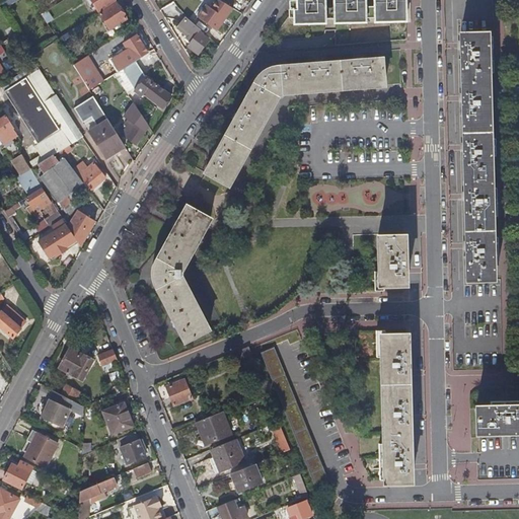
[(3,0),(0,2),(0,3),(4,9),(16,0),(3,0)]
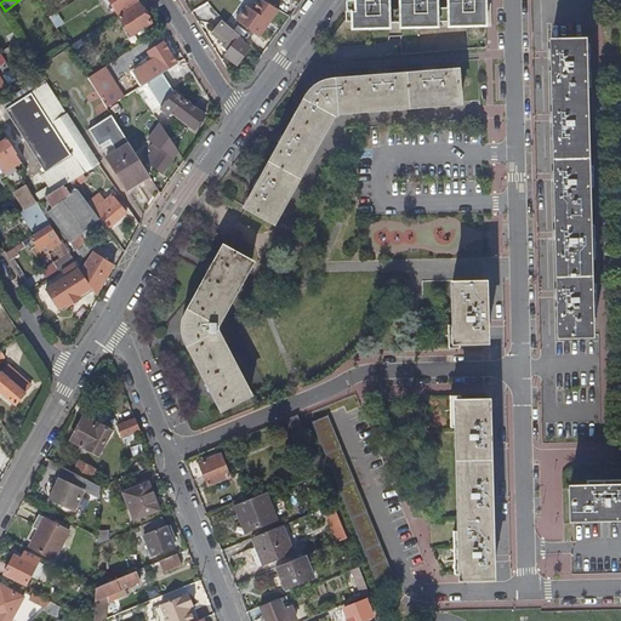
[(75,0),(56,11),(63,23),(96,5),(93,0),(75,0)]
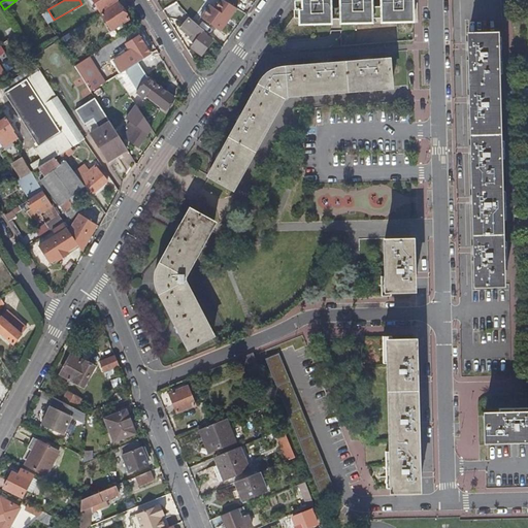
[(97,8),(92,0),(85,0),(93,11),(97,8)]
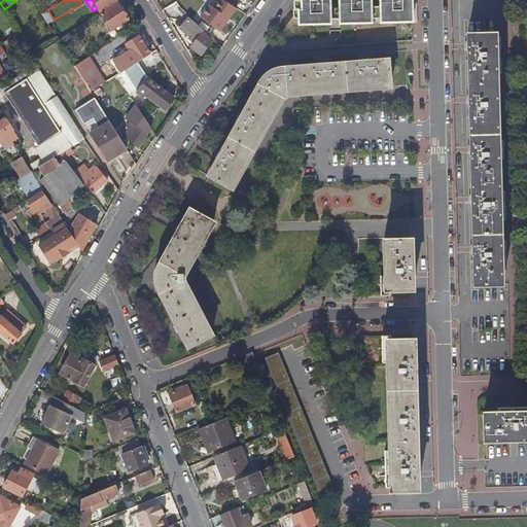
[(92,0),(97,8),(99,11),(115,0),(92,0)]
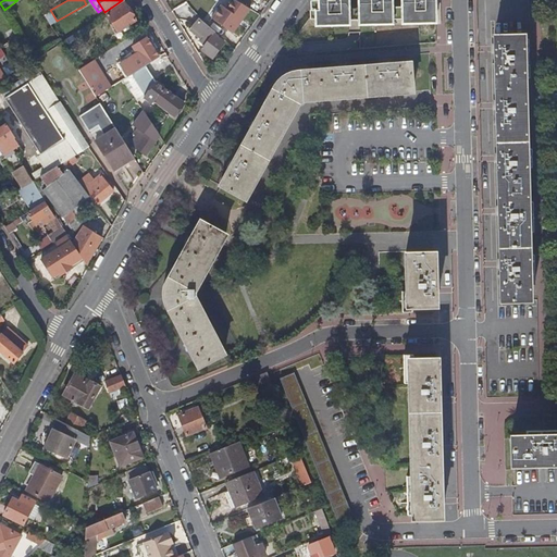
[(187,0),(185,1),(194,10),(203,4),(206,9),(219,0),(222,0),(227,3),(225,7),(220,4),(210,17),(232,34),(250,9),(235,0),(187,0)]
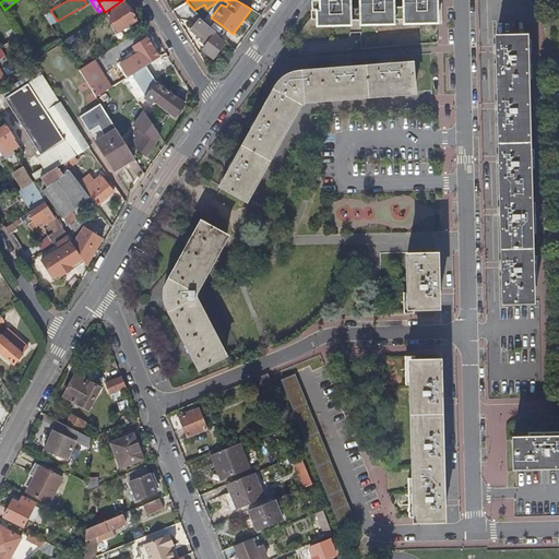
[(310,0),(311,10),(316,10),(317,24),(329,24),(329,20),(340,20),(340,23),(351,23),(351,19),(360,19),(361,23),(372,22),(372,18),(383,18),(383,22),(394,21),(394,16),(404,16),(405,21),(416,21),(416,16),(427,16),(427,20),(438,20),(437,0),(310,0)]
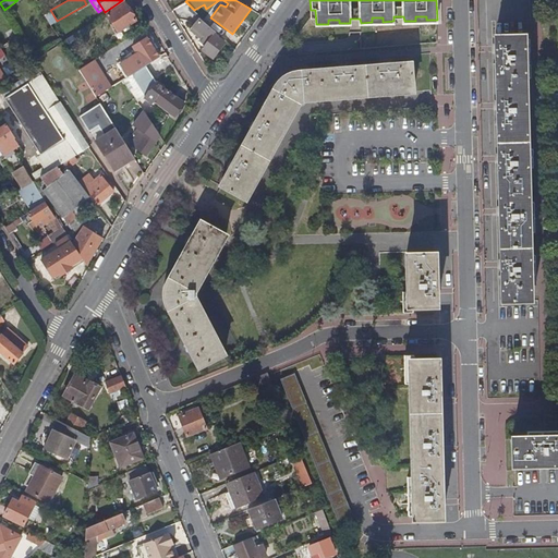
[(136,21),(125,3),(107,15),(118,32),(136,21)]
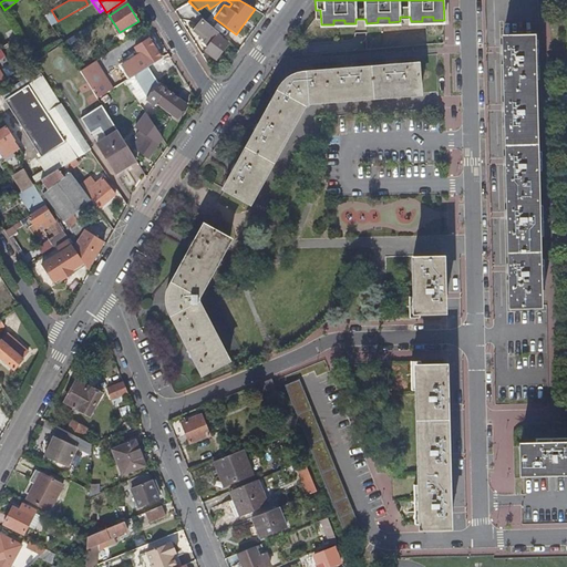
[(58,21),(51,11),(48,12),(54,21),(49,24),(50,26),(58,21)]
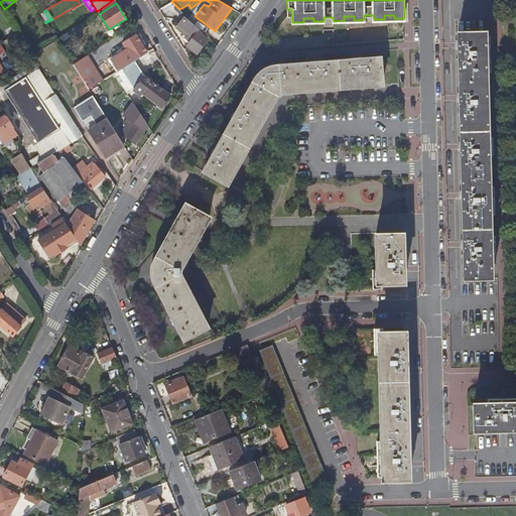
[(49,19),(43,11),(39,14),(44,22),(49,19)]
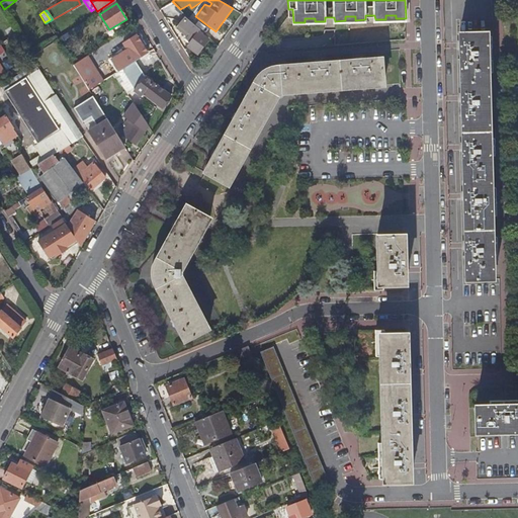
[(199,30),(182,18),(177,26),(188,34),(184,39),(190,44),(187,48),(196,54),(206,39),(197,33),(199,30)]
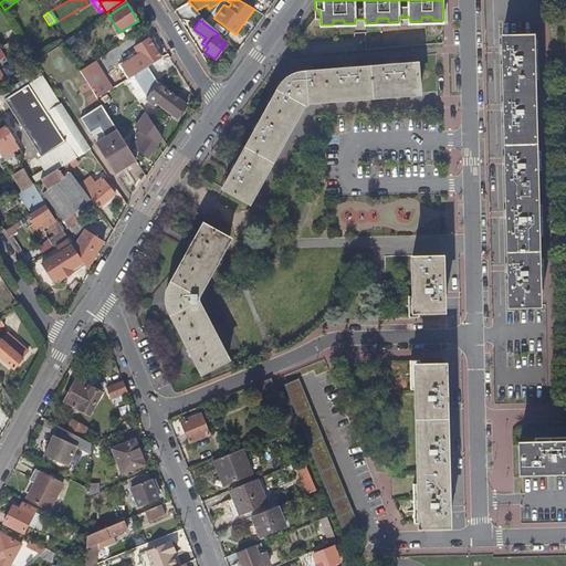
[(17,35),(11,28),(3,33),(8,41),(17,35)]
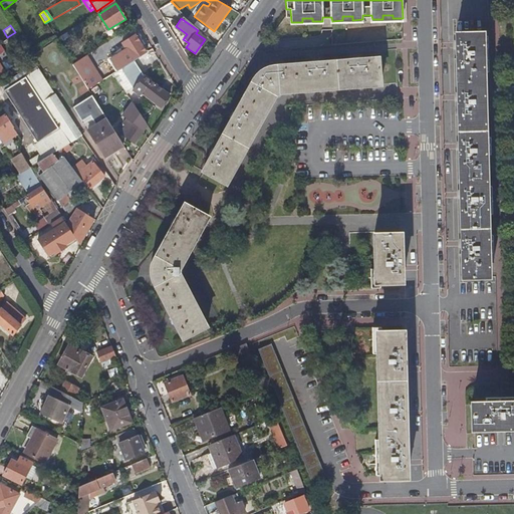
[(483,33),(483,30),(458,30),(459,120),(463,274),(490,274),(489,260),(494,260),(493,232),(489,232),(488,211),(493,211),(492,183),(487,183),(486,152),(491,152),(491,134),(486,135),(484,68),(489,68),(487,33),(483,33)]
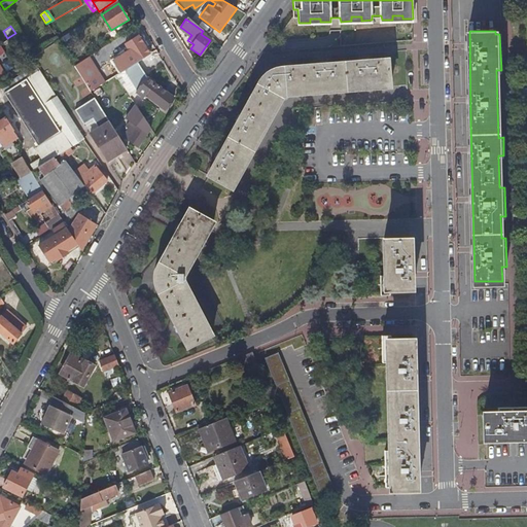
[(67,33),(57,40),(61,46),(72,40),(67,33)]
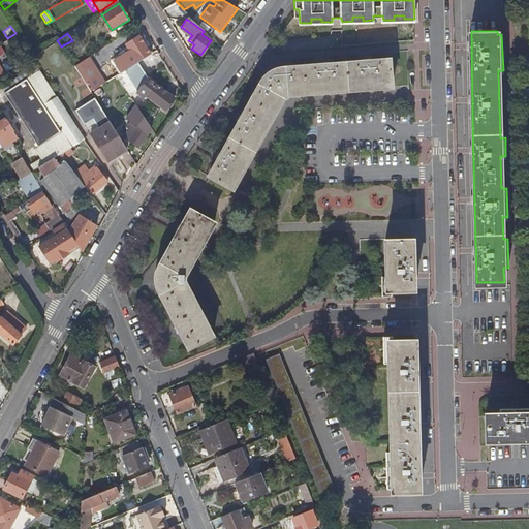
[(137,63),(150,55),(138,36),(125,44),(129,51),(121,55),(124,60),(129,68),(137,63)]
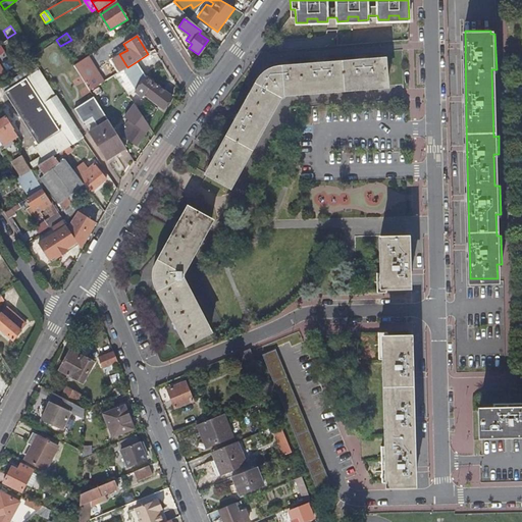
[(387,83),(384,55),(294,65),(275,67),(268,70),(263,74),(258,81),(207,171),(230,185),(281,95),(282,94),(387,83)]
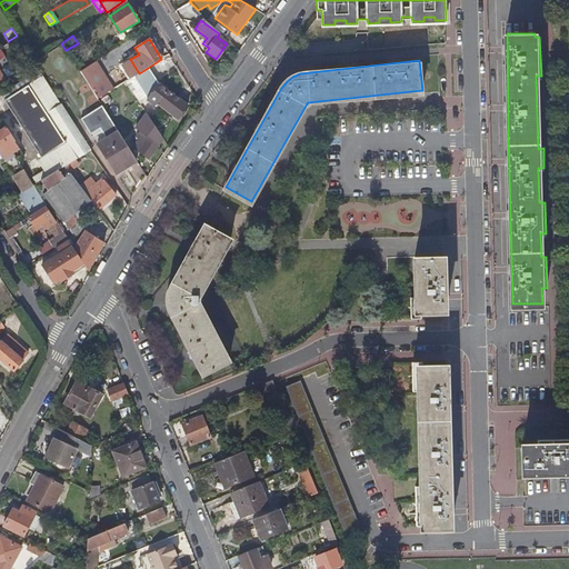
[(96,61),(79,71),(97,99),(112,89),(96,61)]
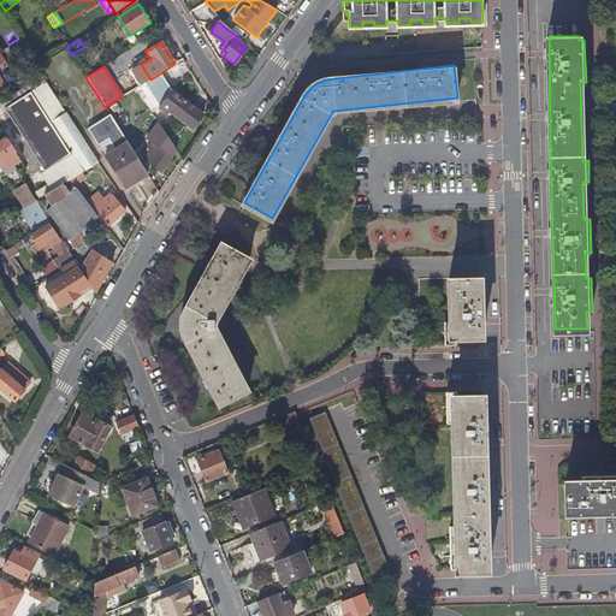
[(150,80),(144,70),(137,75),(140,78),(138,80),(141,84),(143,83),(150,80)]
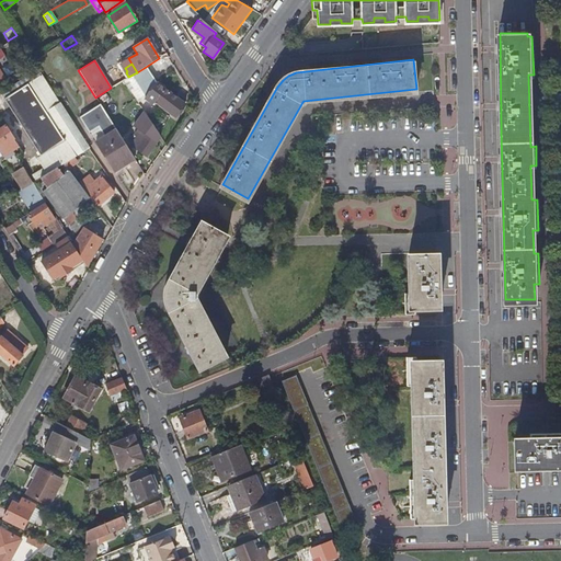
[(156,84),(146,67),(137,72),(130,76),(128,77),(124,80),(138,102),(144,98),(144,99),(144,100),(152,105),(155,102),(175,116),(184,104),(156,84)]
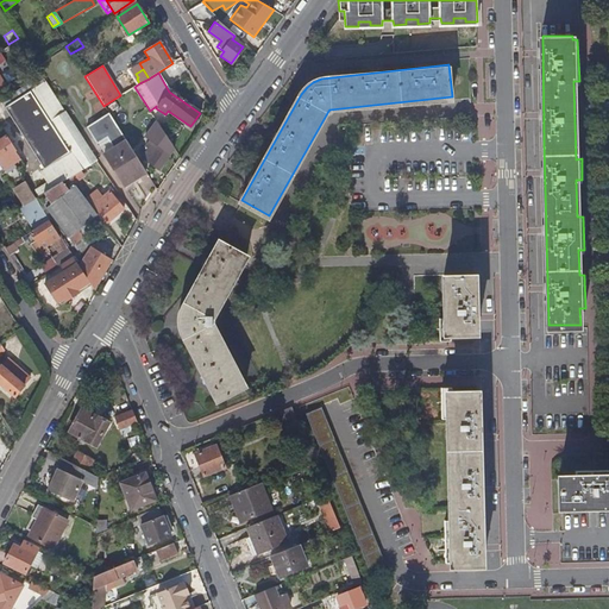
[(71,124),(41,74),(0,100),(0,104),(43,168),(41,169),(48,181),(36,188),(39,194),(69,176),(80,170),(95,161),(71,124)]
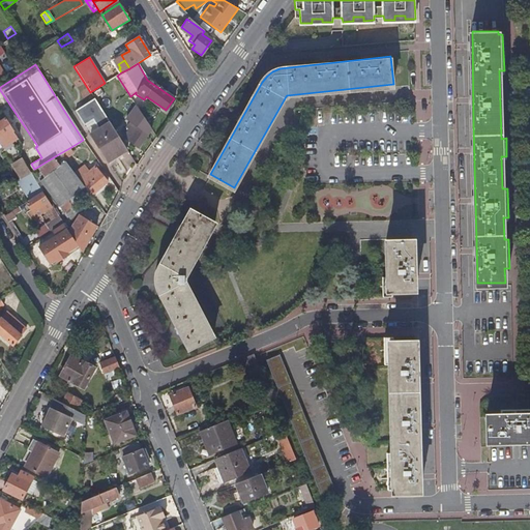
[(102,92),(99,88),(93,92),(95,97),(102,92)]
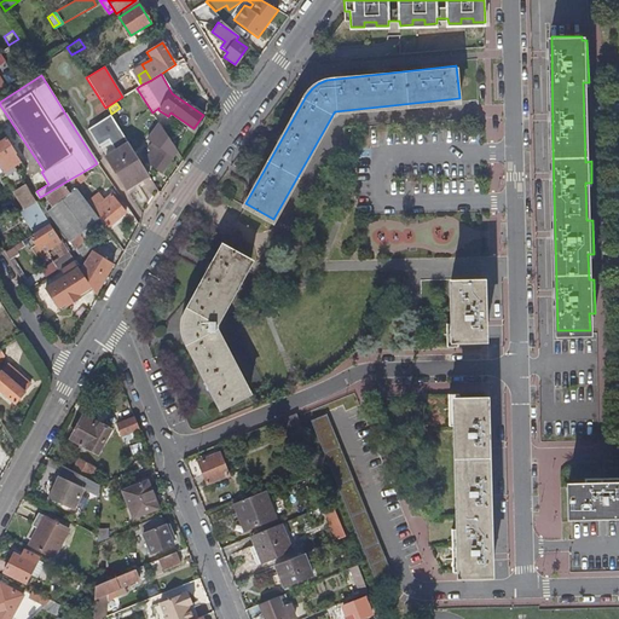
[(123,191),(149,175),(110,116),(86,131),(97,148),(98,146),(105,157),(104,158),(123,191)]
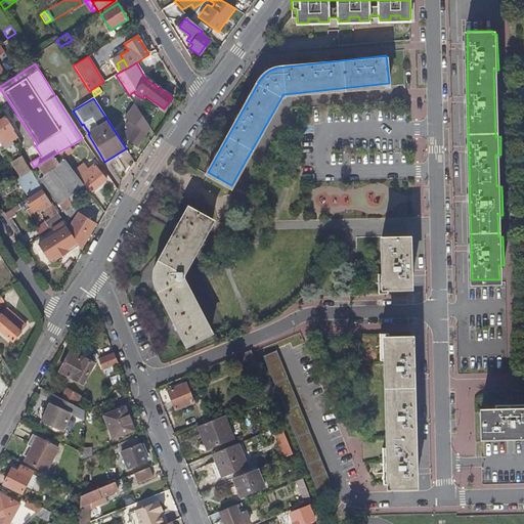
[(136,146),(149,128),(136,106),(126,120),(128,122),(125,126),(127,128),(121,136),(136,146)]
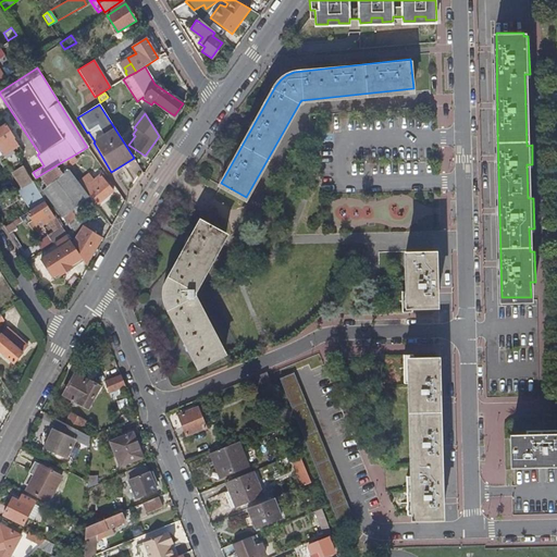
[(9,121),(4,124),(14,138),(15,138),(19,136),(9,121)]
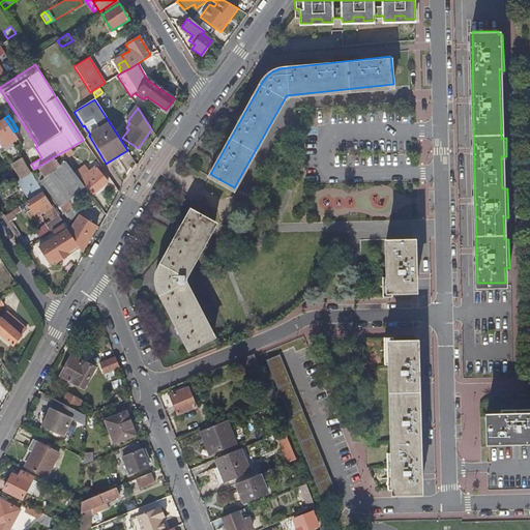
[(13,131),(4,118),(0,120),(0,149),(18,139),(13,133),(13,131)]
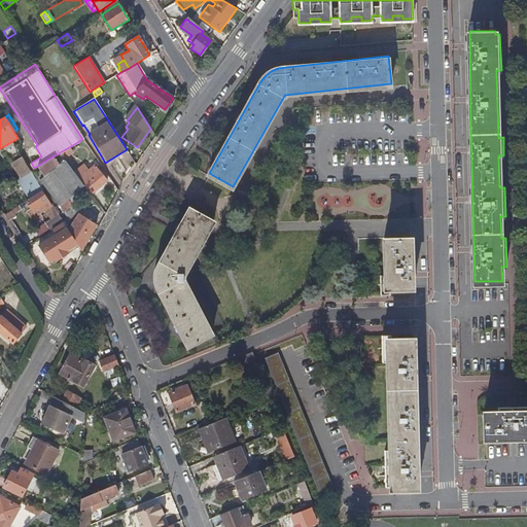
[(69,147),(60,152),(63,156),(71,151),(69,147)]
